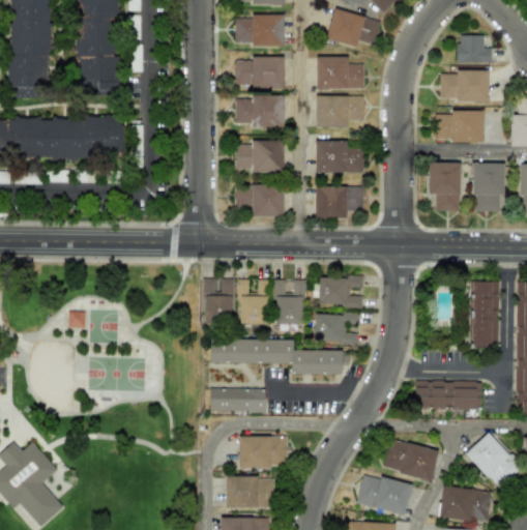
[(77,0),(75,93),(119,94),(119,56),(115,56),(116,0),(77,0)]
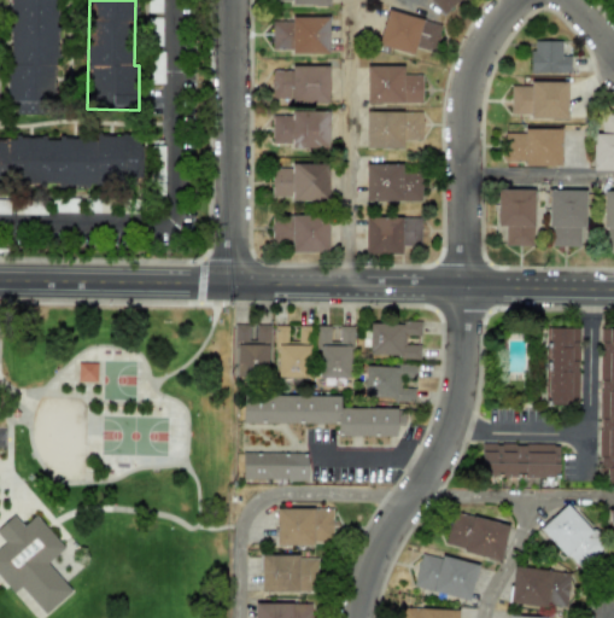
[(444,25),(390,10),(380,45),(415,54),(417,46),(437,52),(444,25)]
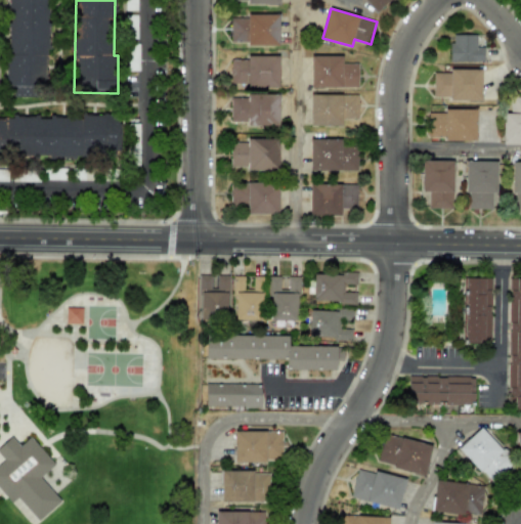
[(280,15),(232,16),(232,42),(248,41),(248,46),(280,45),(280,15)]
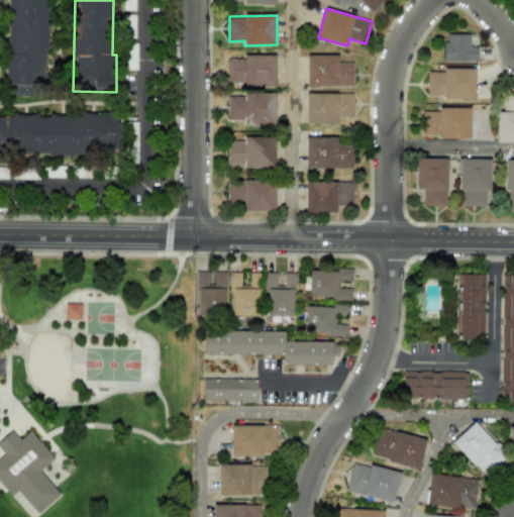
[(446,61),(479,61),(479,46),(473,46),(472,33),(446,34),(446,61)]
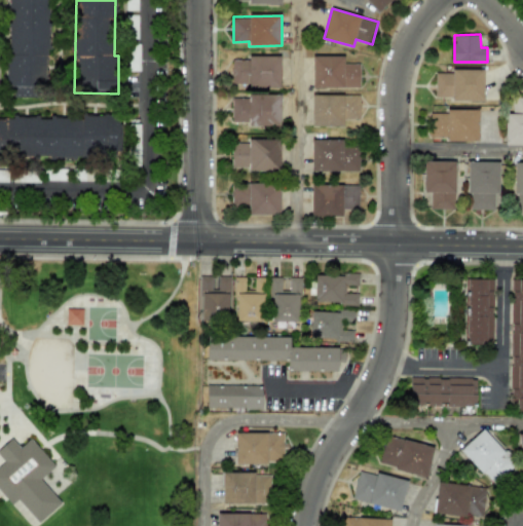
[(142,71),(141,44),(131,44),(132,71),(142,71)]
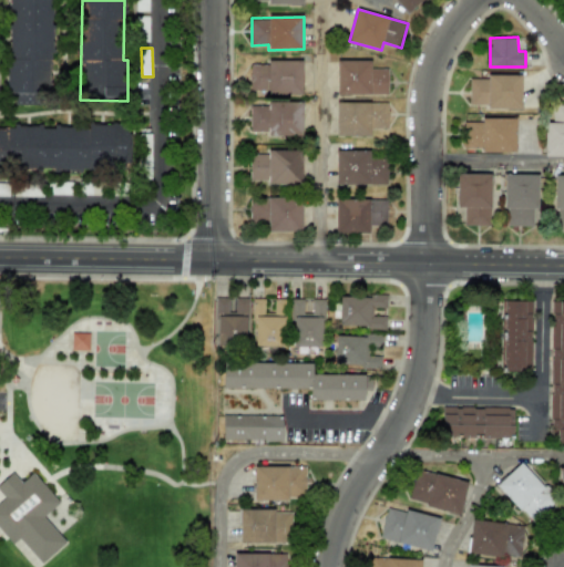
[(304,61),(268,60),(268,64),(253,64),(252,92),(303,93),(304,61)]
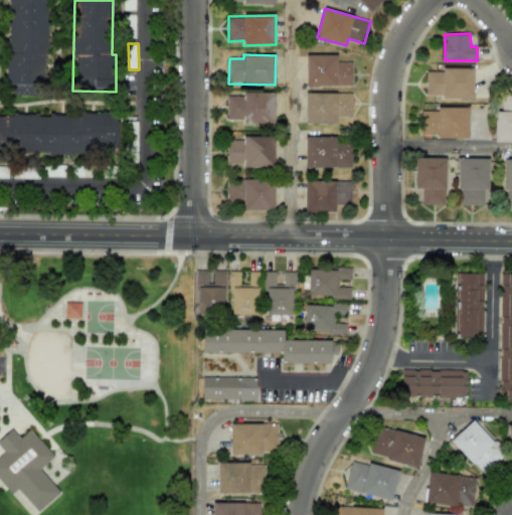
[(307,55),(308,87),(354,86),(354,61),(338,62),(338,54),(307,55)]
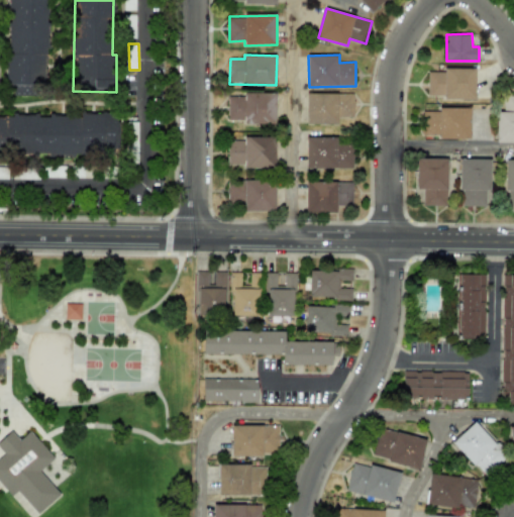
[(477,98),(477,70),(429,69),(429,98),(477,98)]
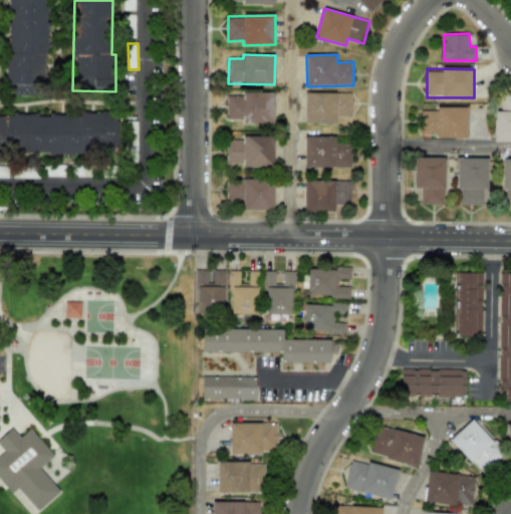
[(228,119),(243,119),(243,122),(275,123),(275,92),(243,91),(243,95),(229,95),(228,119)]
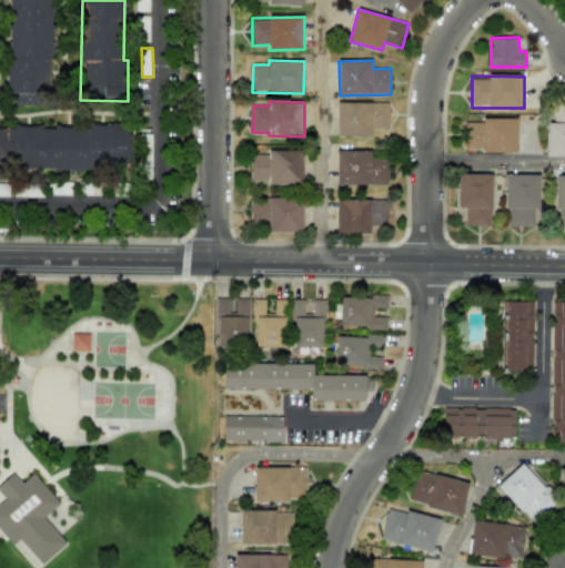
[(391,103),(339,102),(339,135),(372,137),(372,129),(390,129),(391,103)]
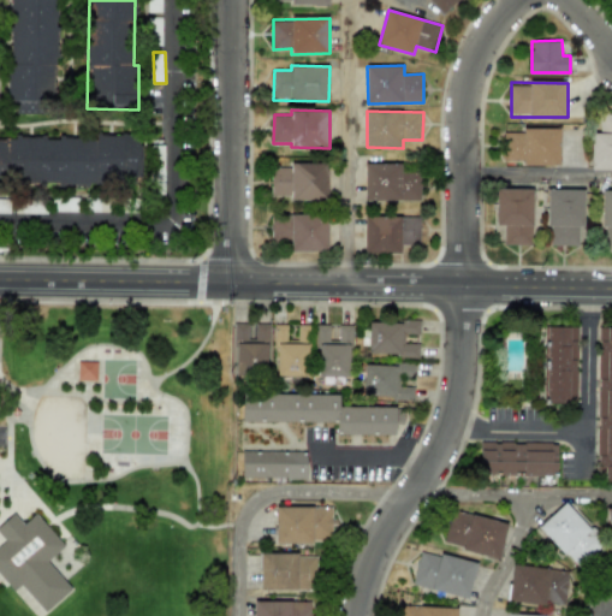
[(611,113),(601,113),(600,134),(593,132),(593,170),(611,170),(611,113)]
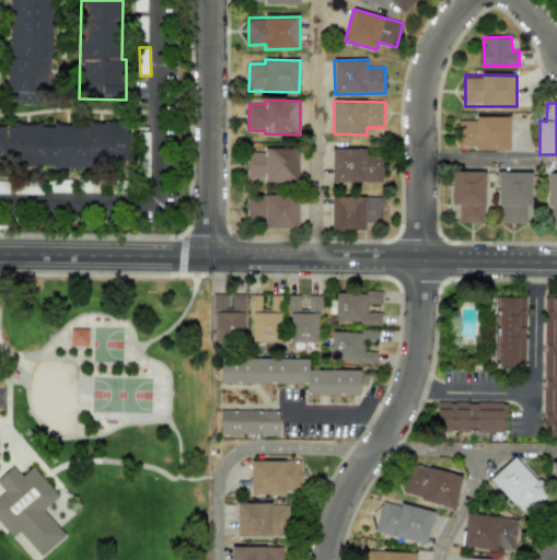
[(511,150),(511,117),(476,116),(476,120),(460,120),(460,146),(477,147),(477,150),(511,150)]
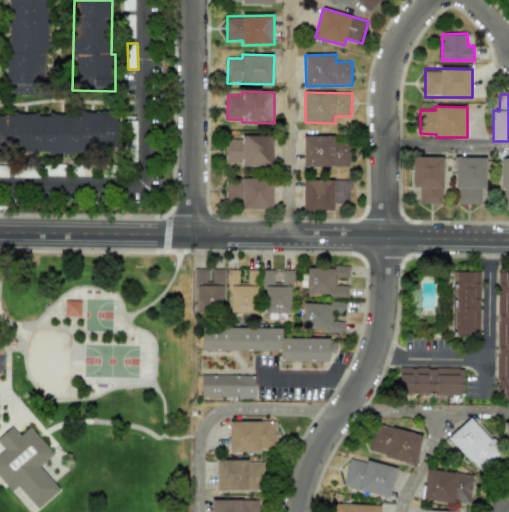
[(0,154),(119,152),(118,111),(82,112),(82,114),(0,115),(0,154)]
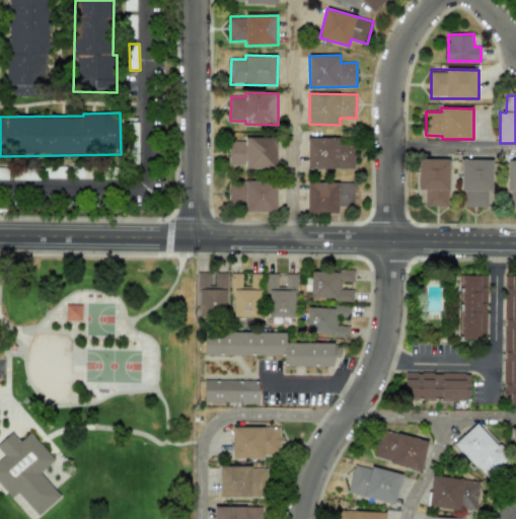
[(129,123),(131,164),(141,164),(139,123),(129,123)]
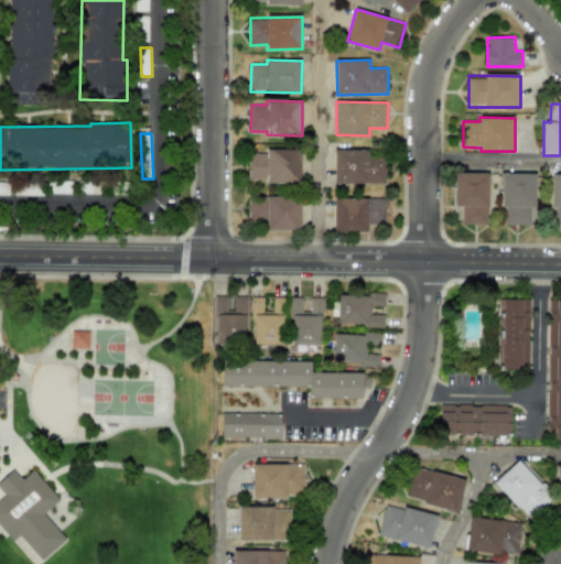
[(302,151),(250,150),(250,182),(302,183),(302,151)]
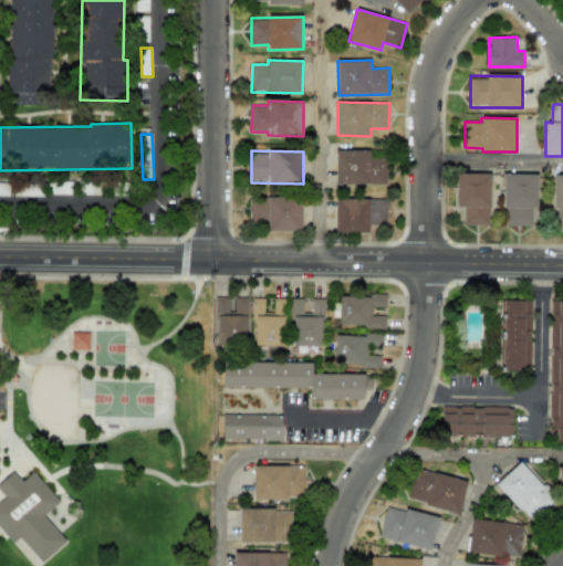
[(337,184),(388,184),(388,156),(372,156),(372,150),(337,150),(337,184)]
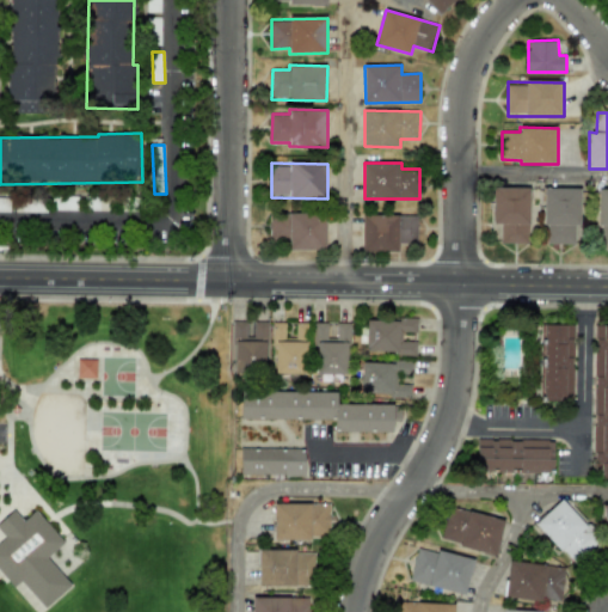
[(532,188),(495,187),(493,224),(503,225),(503,243),(530,243),(532,188)]
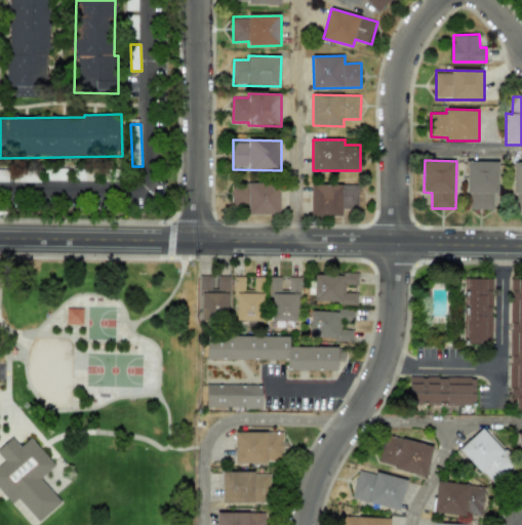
[(498,161),(468,161),(468,194),(472,194),(472,209),(497,209),(498,161)]
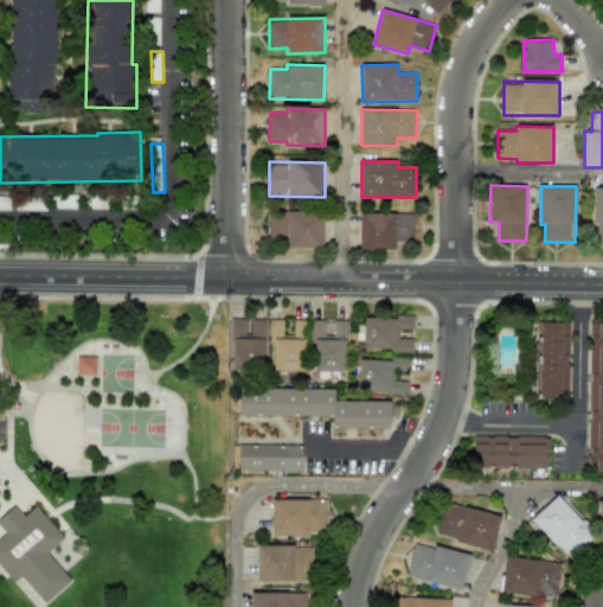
[(325,248),(325,211),(269,210),(268,237),(289,237),(288,247),(325,248)]
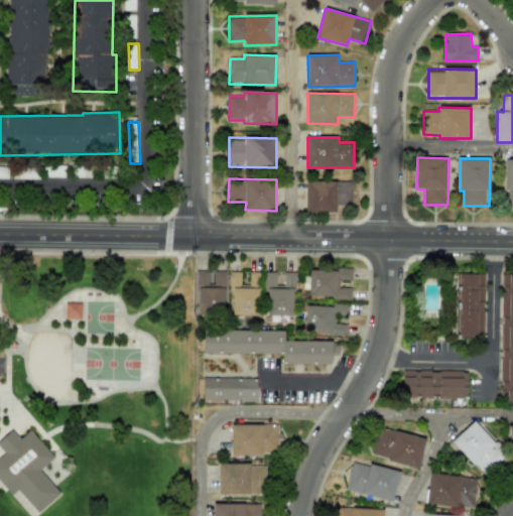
[(354,181),(307,181),(306,212),(338,212),(338,205),(354,205),(354,181)]
